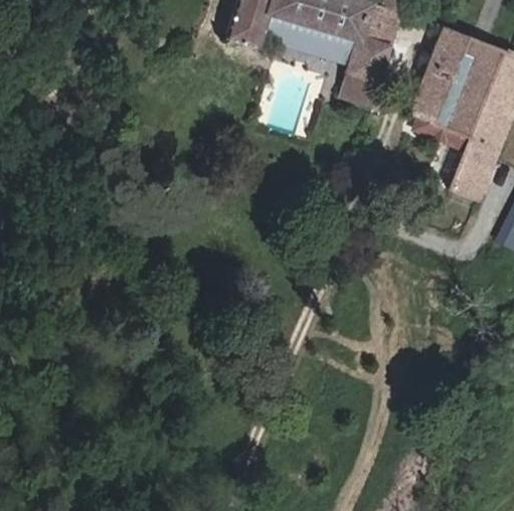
[(346,75),(347,75),(379,84),(399,17),(372,9),(372,7),(348,0),(241,0),(230,39),(258,47),(267,16),(355,42),(346,75)]
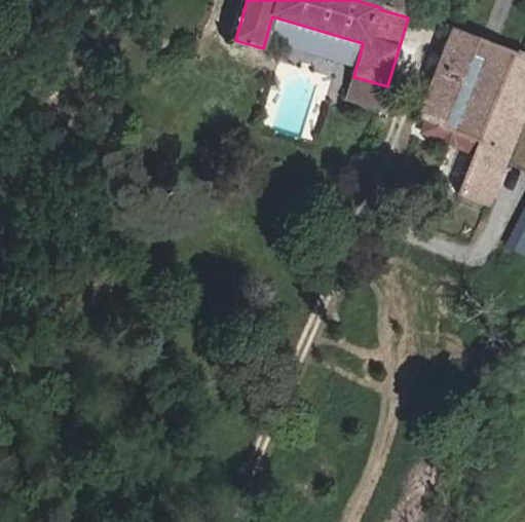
[(473,51),(480,35),(453,25),(420,109),(428,113),(424,123),(442,131),(473,51)]
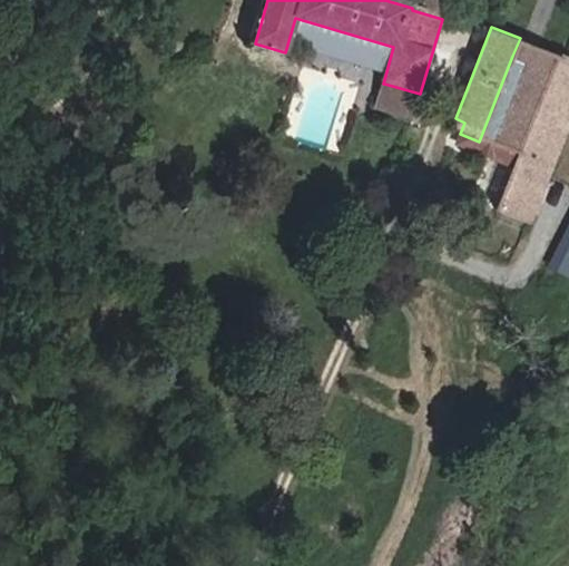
[(496,211),(529,224),(568,130),(568,58),(520,38),(512,56),(527,62),(493,138),(521,150),(496,211)]
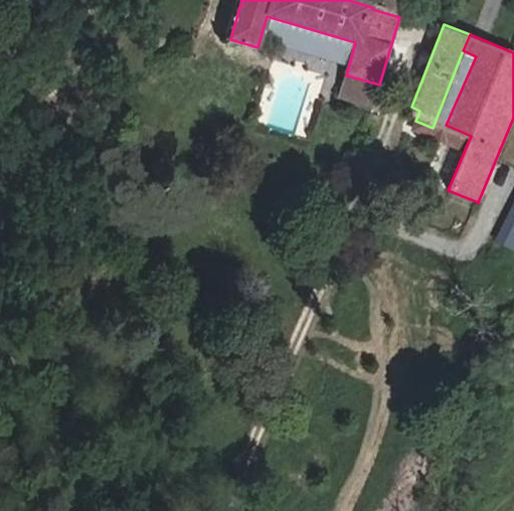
[(347,75),(340,101),(371,109),(379,84),(347,75)]
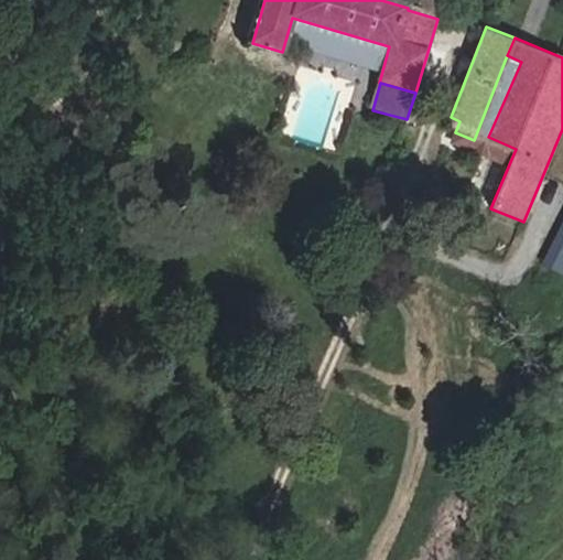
[(562,227),(544,268),(562,277),(562,227)]
